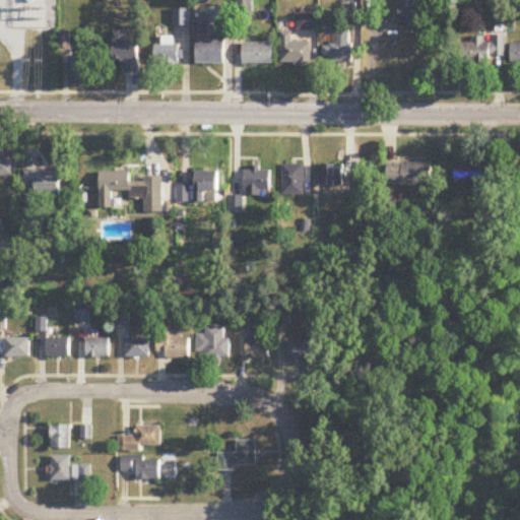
[(419,23),(419,0),(400,0),(401,23),(419,23)]
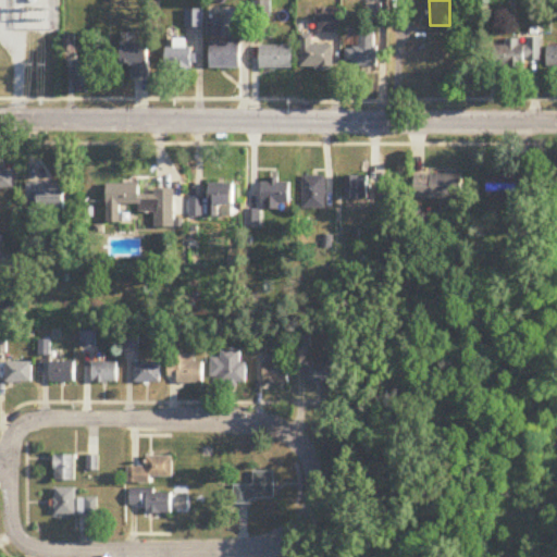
[(224,38),(224,21),(210,21),(210,38),(224,38)]
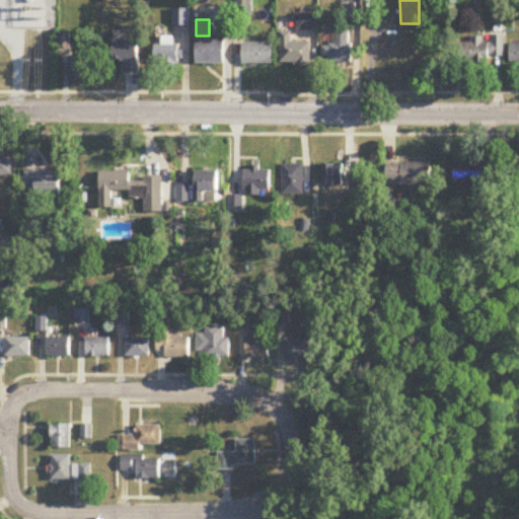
[(352,62),(352,31),(329,31),(329,48),(323,48),(323,62),(352,62)]
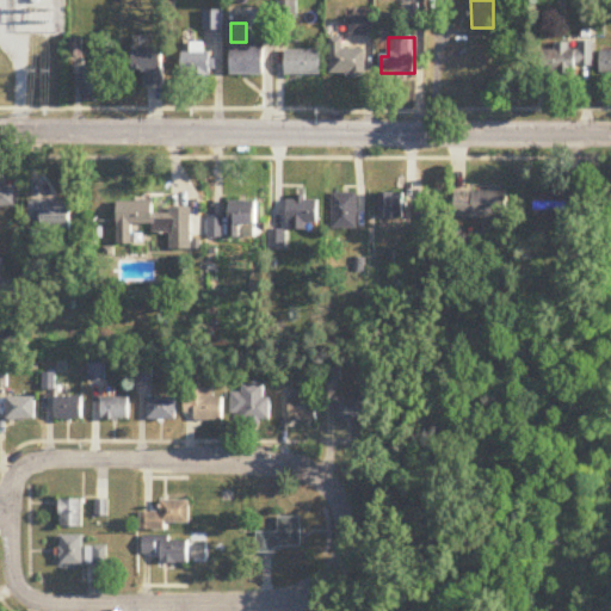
[(344,50),(344,39),(331,39),(331,78),(366,78),(366,50),(344,50)]
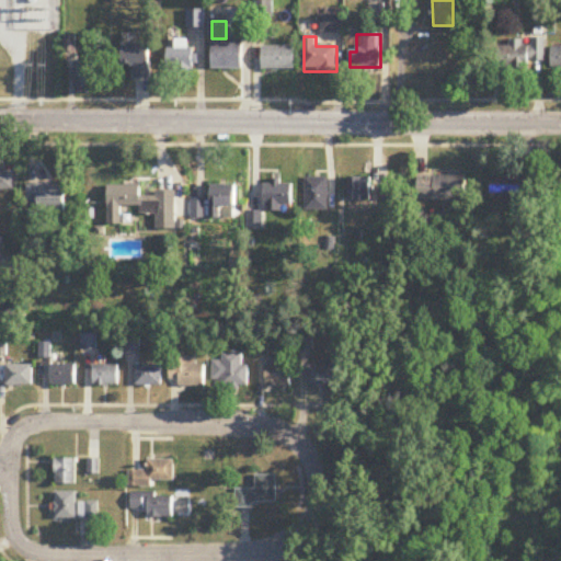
[(546,66),(546,39),(530,38),(530,41),(506,41),(506,66),(546,66)]
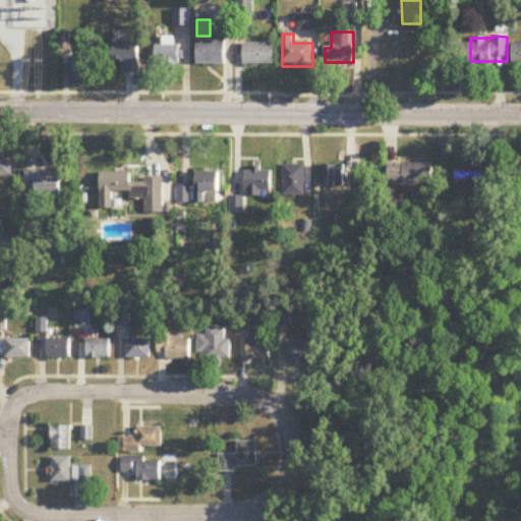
[(139,40),(115,40),(115,62),(124,62),(124,73),(139,73),(139,40)]
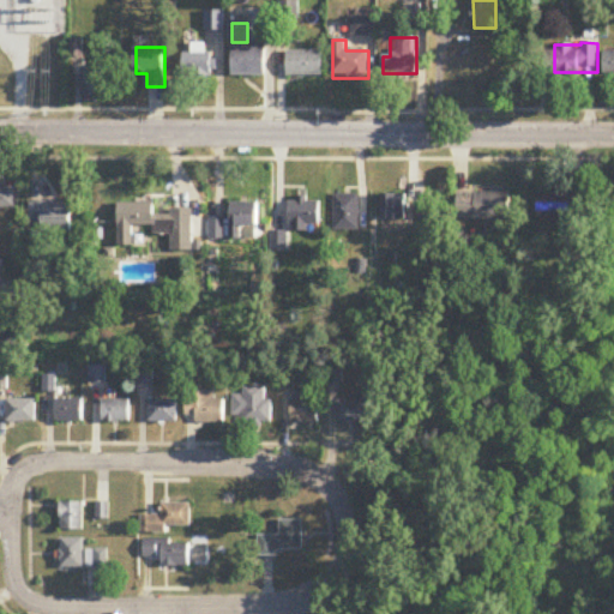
[(266,76),(266,48),(233,48),(233,76),(266,76)]
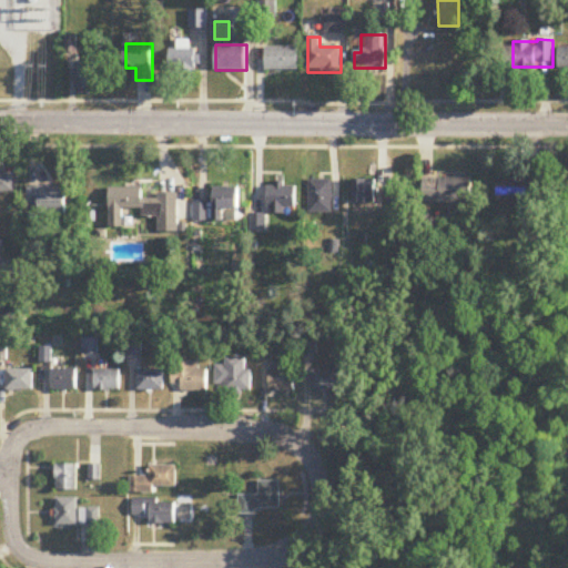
[(265,71),(298,71),(298,48),(265,48),(265,71)]
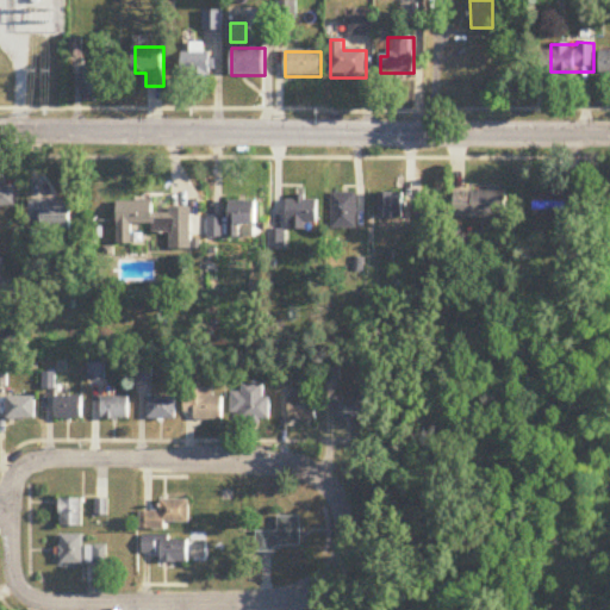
[(609,51),(599,53),(599,73),(609,72),(609,51)]
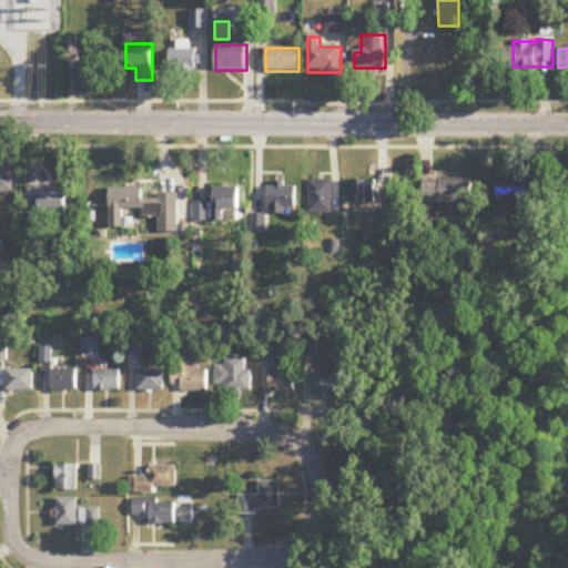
[(198,51),(171,51),(171,72),(198,72),(198,51)]
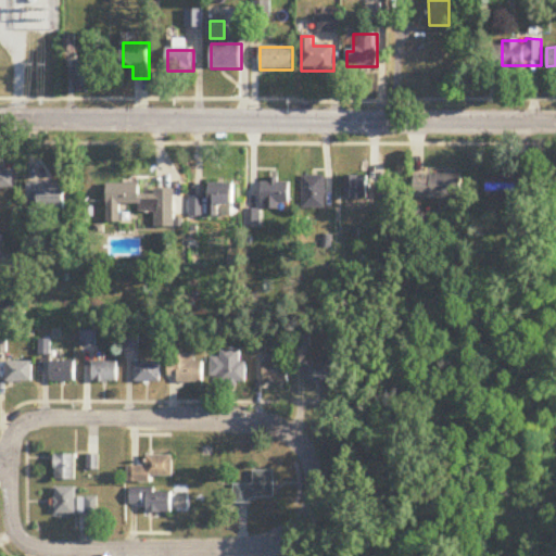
[(78,91),(99,91),(99,62),(78,62),(78,91)]
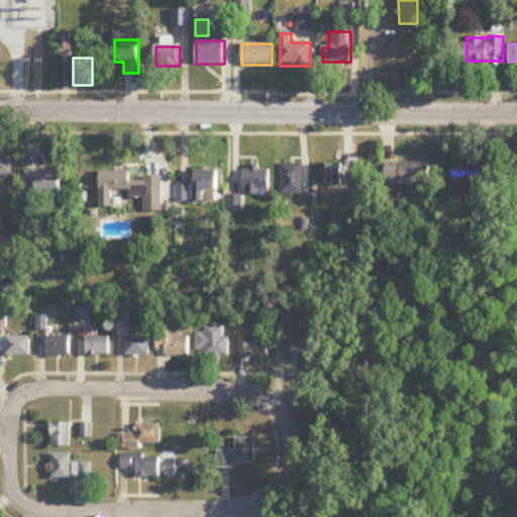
[(0,176),(14,176),(14,158),(0,158),(0,176)]
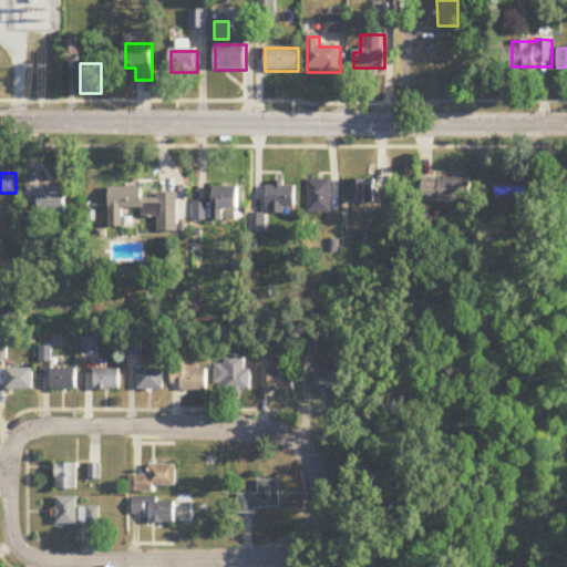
[(472,178),(423,178),(423,202),(472,202),(472,178)]
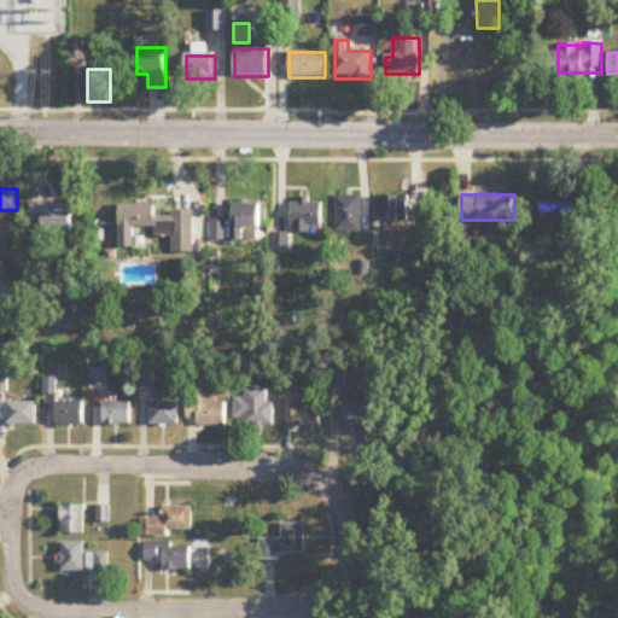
[(581,194),(541,194),(541,216),(554,216),(554,228),(581,228),(581,194)]
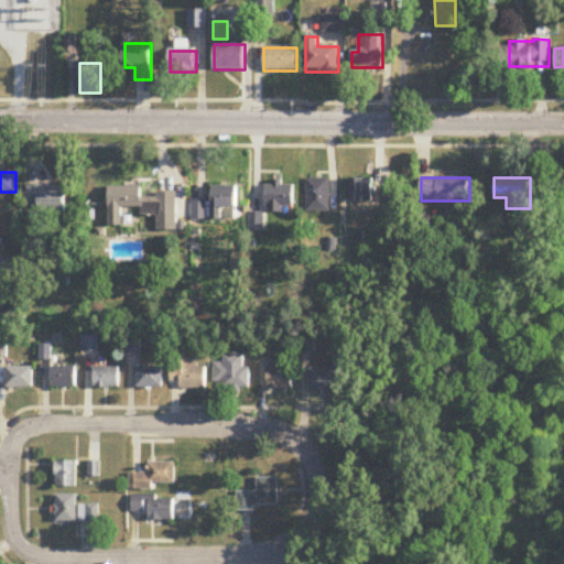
[(373,202),(373,179),(349,179),(349,202),(373,202)]
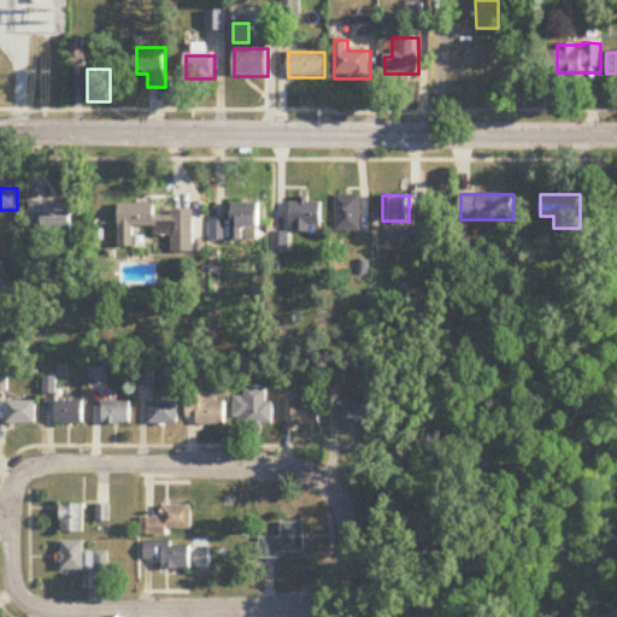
[(335,233),(362,233),(362,197),(335,197),(335,233)]
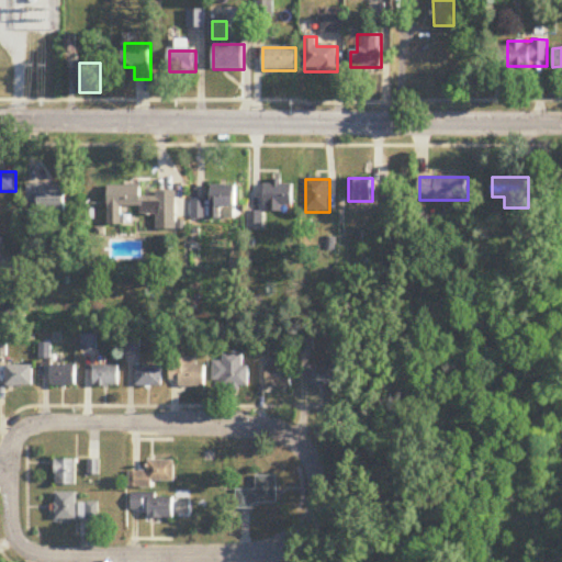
[(266,182),(266,211),(293,211),(293,182),(266,182)]
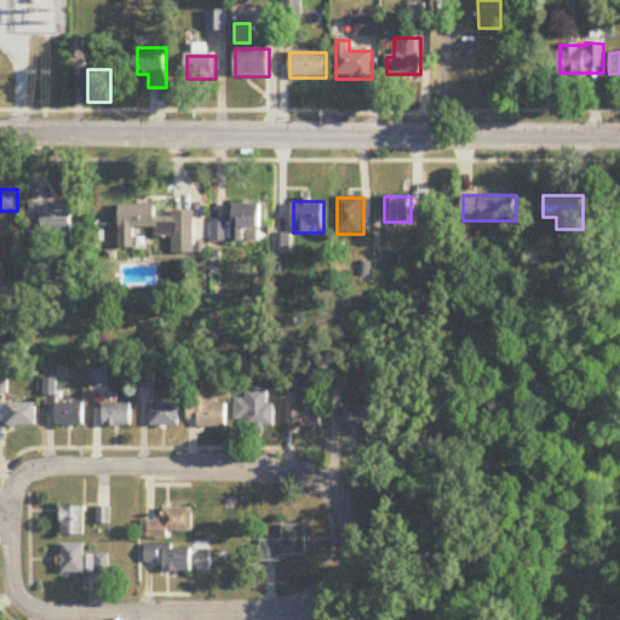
[(72,235),(72,204),(30,204),(30,229),(41,229),(41,235),(72,235)]
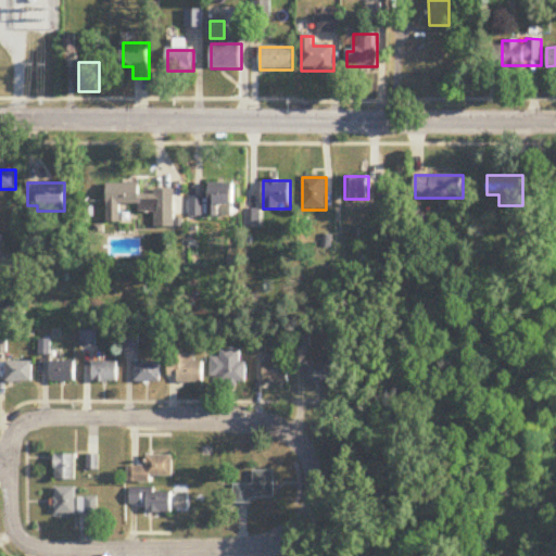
[(108,184),(108,223),(121,223),(121,205),(140,205),(140,213),(155,213),(155,228),(175,228),(175,191),(141,191),(141,184),(108,184)]
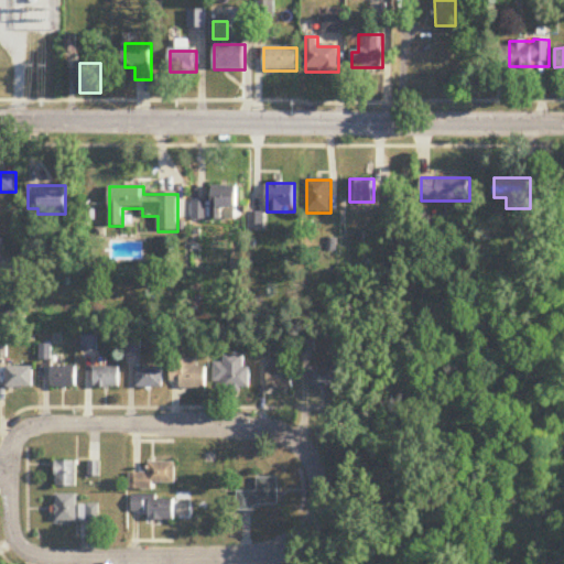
[(194,202),(194,220),(209,220),(238,221),(238,187),(212,186),(212,202),(194,202)]
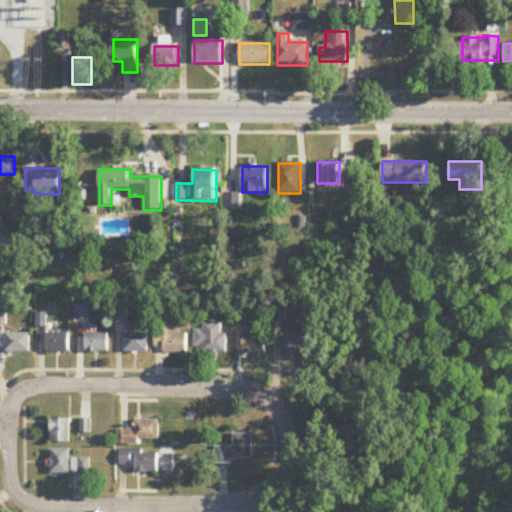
[(0,255),(20,256),(20,241),(0,241),(0,255)]
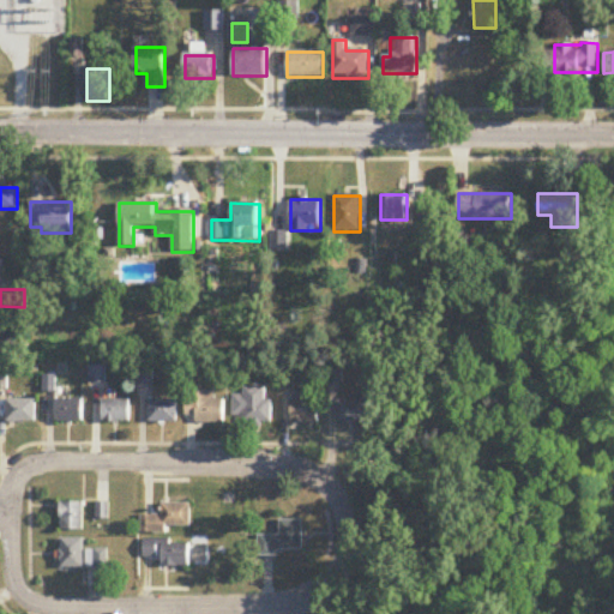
[(233,396),(233,415),(244,415),(244,425),(272,425),(272,401),(266,401),(266,387),(244,387),(244,396),(233,396)]
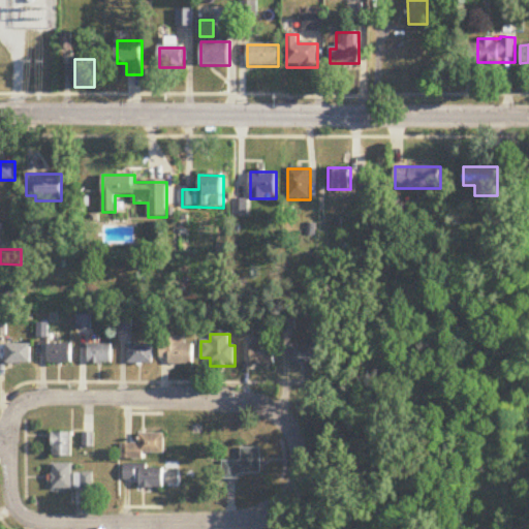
[(185,337),(159,337),(159,359),(168,359),(168,365),(193,365),(193,346),(185,346),(185,337)]
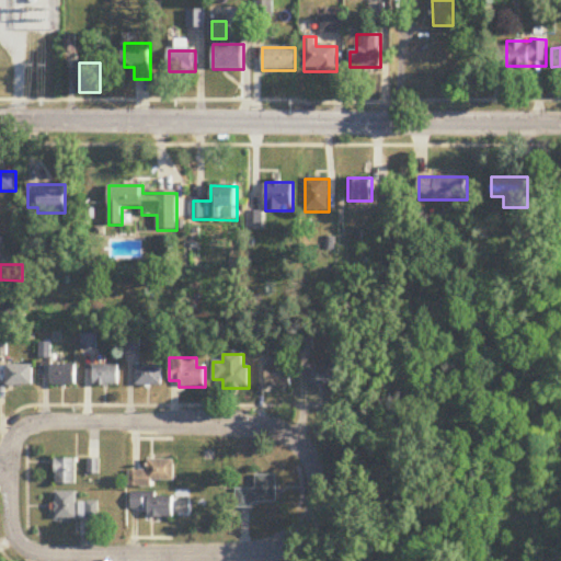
[(33,366),(7,366),(7,386),(33,386),(33,366)]
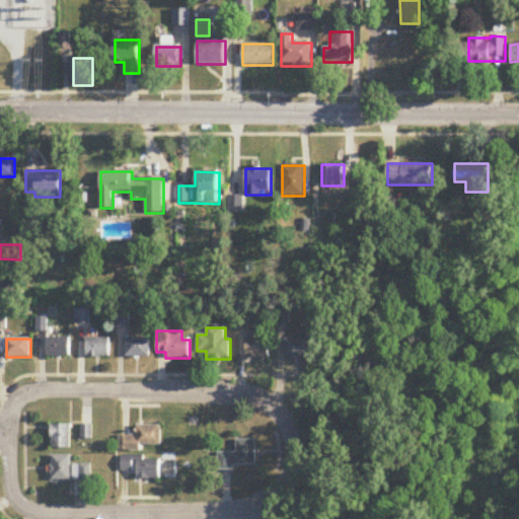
[(70,357),(70,339),(47,339),(47,357),(70,357)]
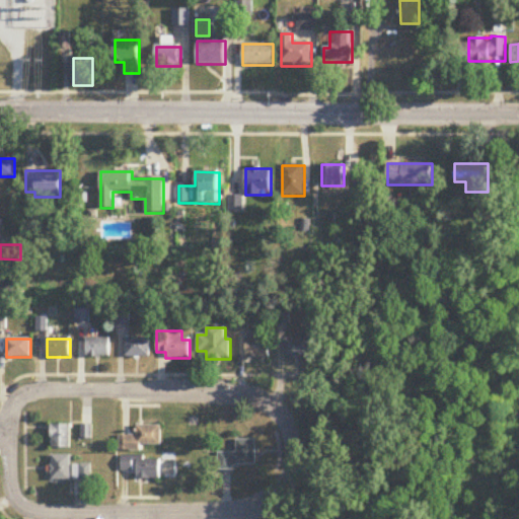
[(87,357),(109,357),(109,339),(87,339),(87,357)]
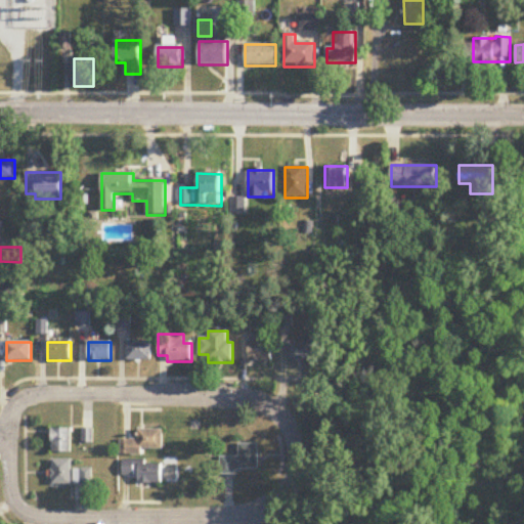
[(127,360),(151,360),(151,342),(127,342),(127,360)]
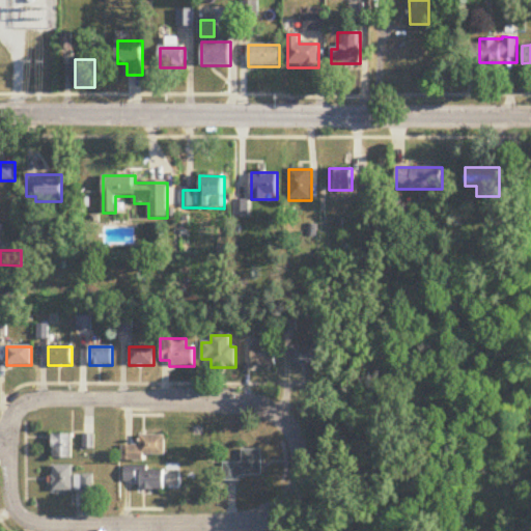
[(277,347),(252,347),(252,367),(277,367),(277,347)]
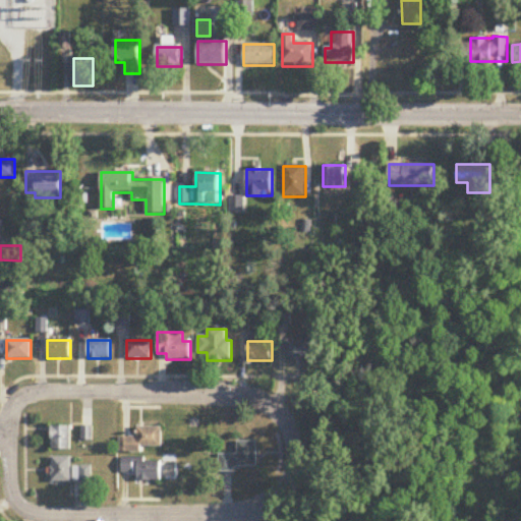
[(310,341),(286,341),(286,360),(310,360),(310,341)]
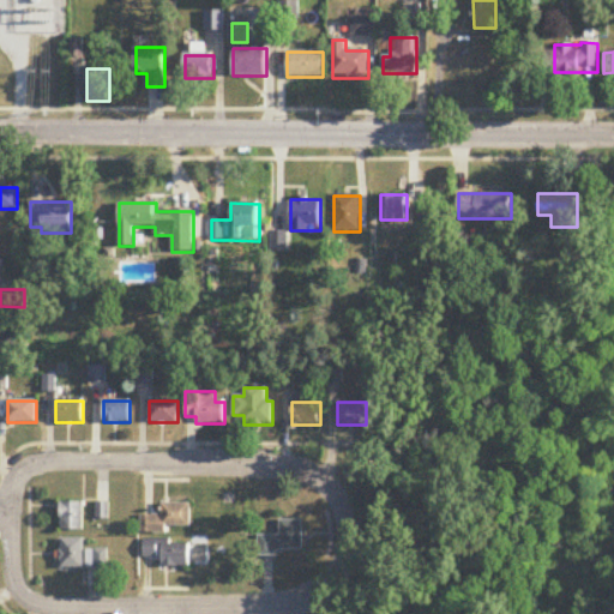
[(84,531),(84,503),(61,503),(61,531),(84,531)]
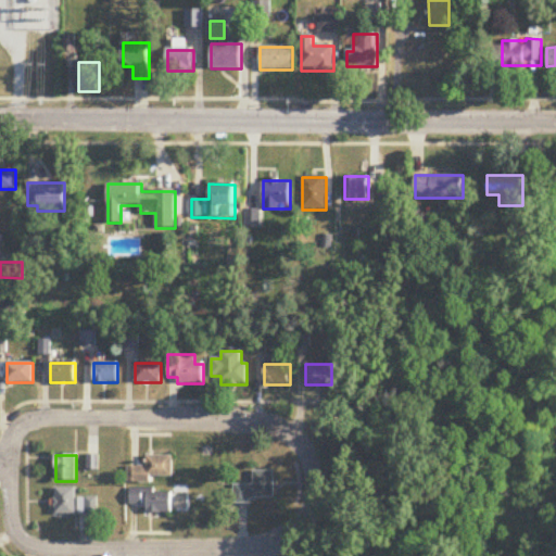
[(153,484),(153,477),(174,477),(174,456),(147,456),(147,467),(128,467),(128,484),(153,484)]
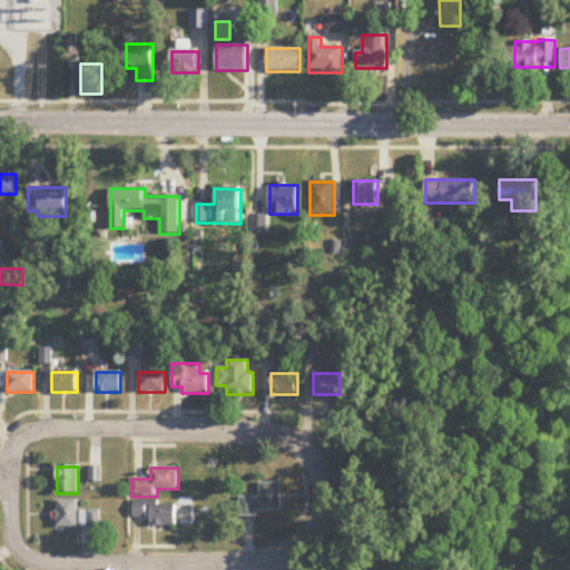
[(282,484),(261,484),(259,498),(239,498),(239,514),(282,514),(282,484)]
